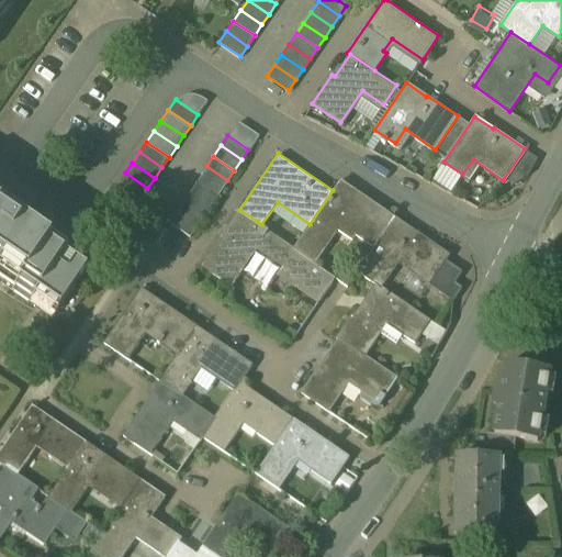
[(227,180),(206,166),(199,177),(220,191),(227,180)]
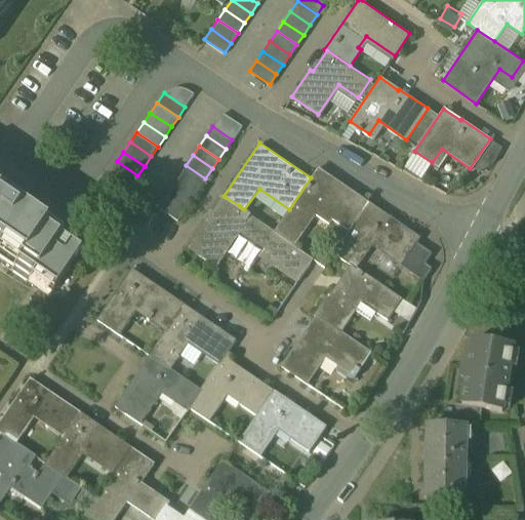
[(12,169),(0,160),(0,188),(9,174),(12,169)]
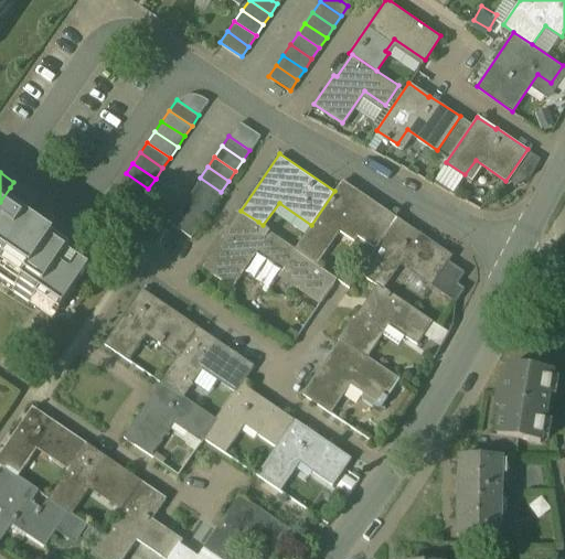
[(148,189),(126,173),(118,184),(141,200),(148,189)]
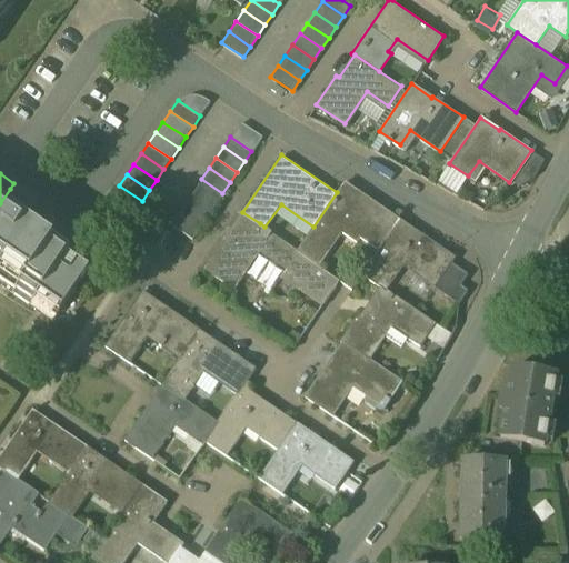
[(201,179),(193,190),(215,204),(222,193),(201,179)]
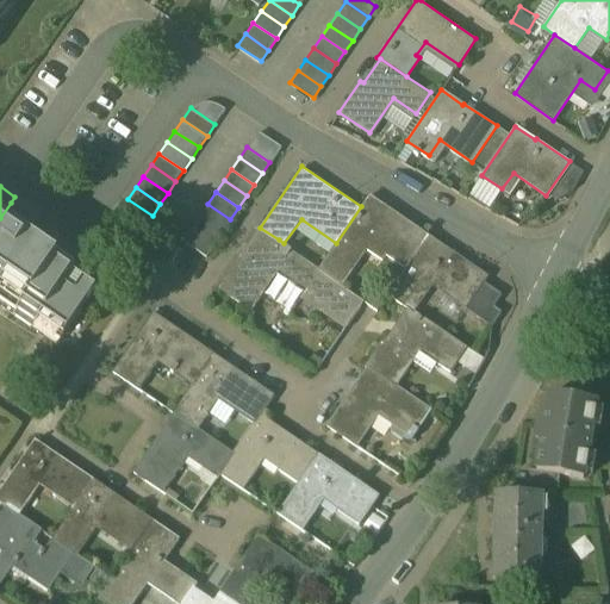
[(429,232),(371,192),(336,243),(319,268),(343,284),(372,242),(406,266),(429,232)]
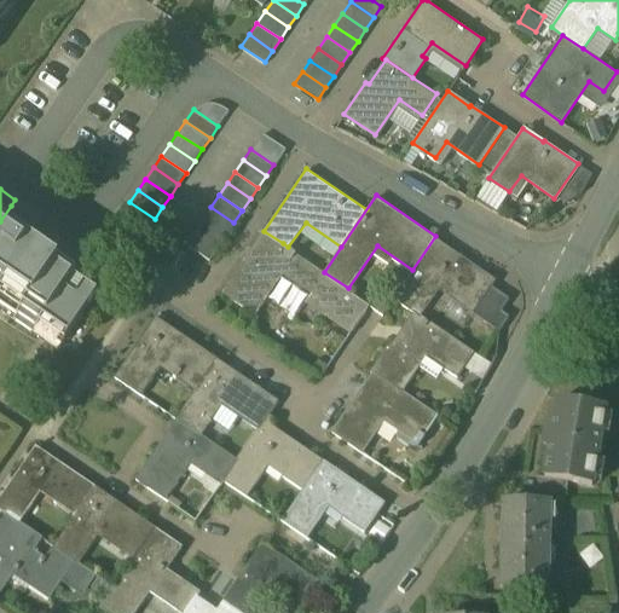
[(34,223),(11,206),(0,221),(0,294),(18,307),(13,316),(33,329),(39,321),(64,337),(97,290),(23,238),(34,223)]
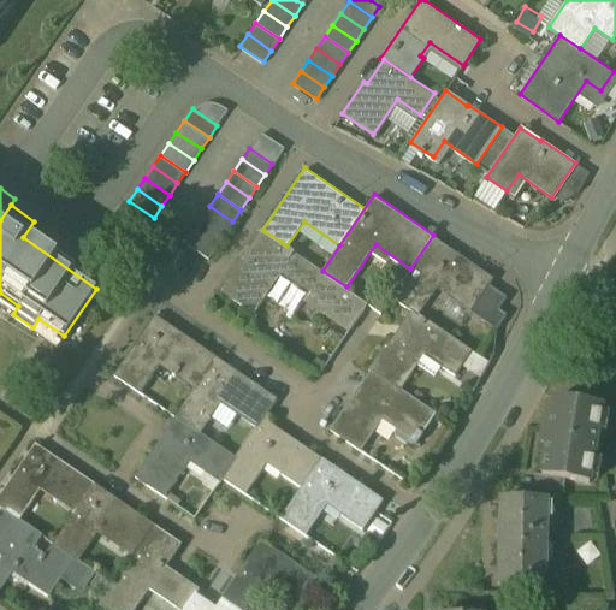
[(209,206),(202,217),(225,232),(232,221),(209,206)]
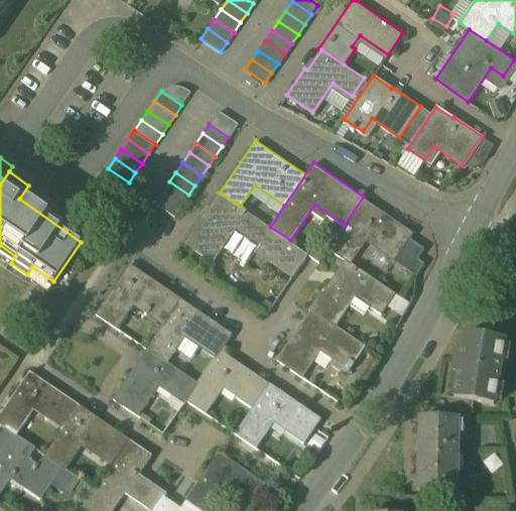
[(94,223),(32,180),(28,185),(19,199),(81,242),(94,223)]
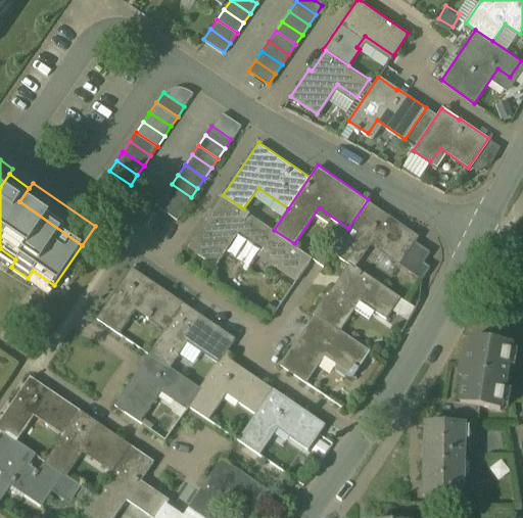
[(172,184),(164,194),(184,207),(191,197),(172,184)]
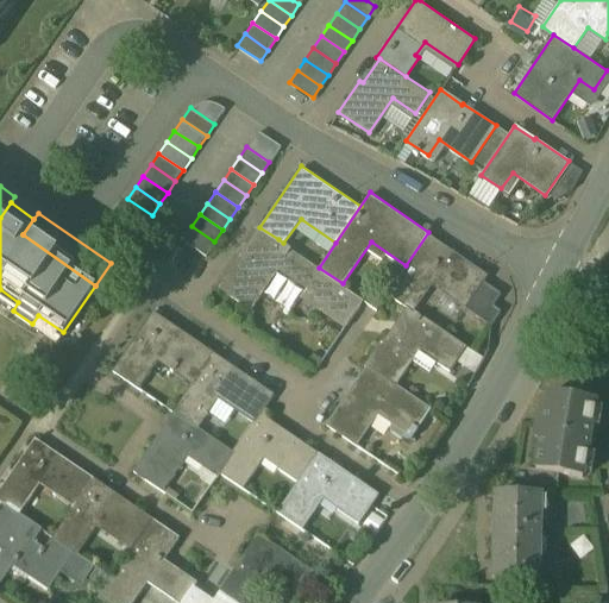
[(214,242),(192,226),(184,237),(207,252),(214,242)]
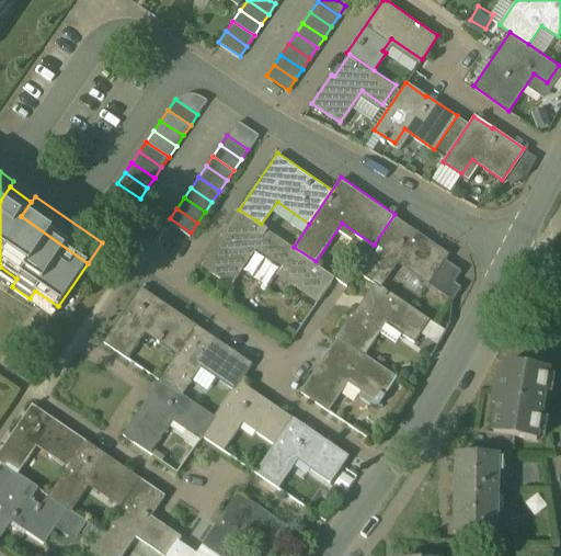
[(261,224),(256,220),(239,210),(202,263),(231,283),(249,259),(260,265),(264,258),(279,268),(278,271),(319,298),(335,275),(316,261),(294,247),(261,224)]
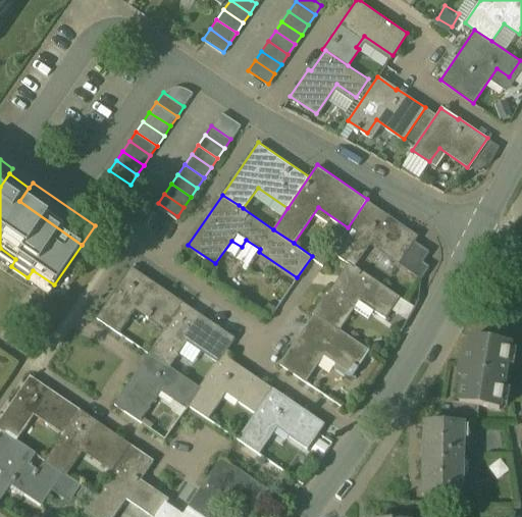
[(419,235),(367,200),(348,227),(332,250),(349,262),(350,261),(355,265),(371,243),(400,262),(419,235)]
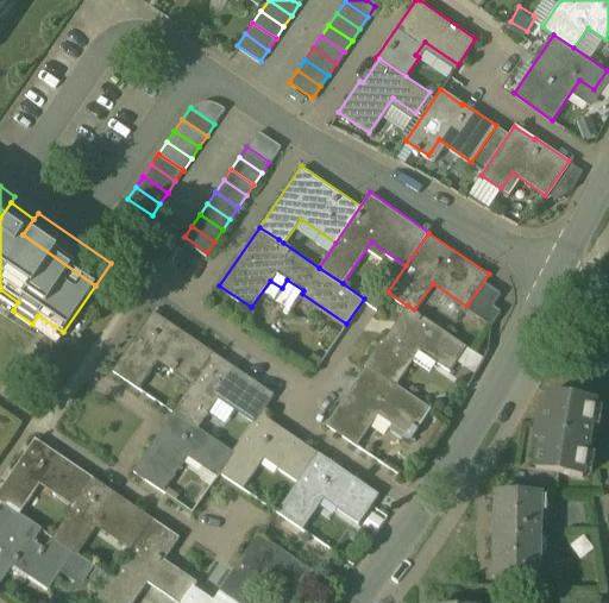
[(407,306),(381,339),(365,363),(366,364),(368,364),(397,384),(421,349),(450,369),(466,345),(414,309),(408,305),(407,306)]
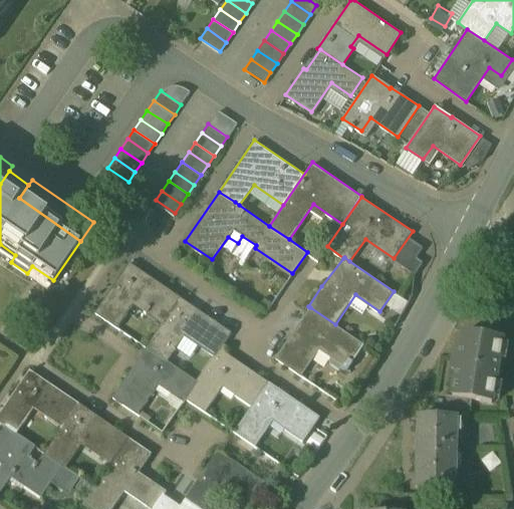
[(181,297),(131,262),(95,312),(117,326),(134,303),(163,324),(181,297)]
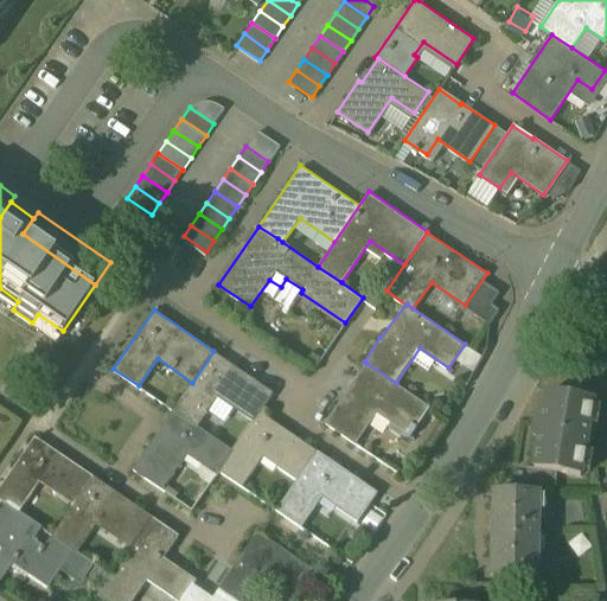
[(272,390),(213,351),(192,383),(173,410),(199,427),(221,396),(253,419),(260,409),(272,390)]
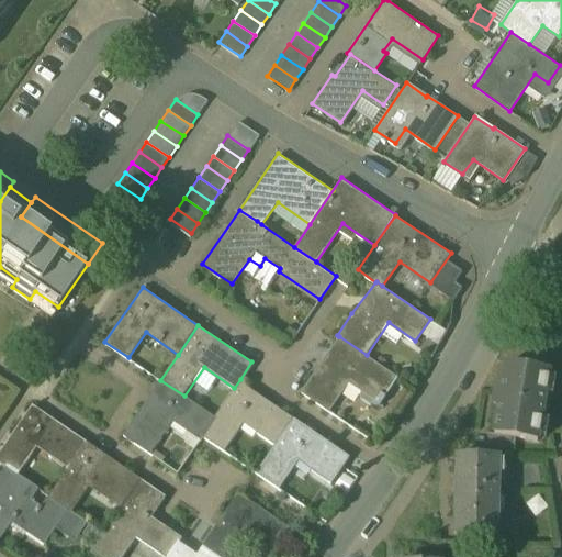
[(367,355),(339,336),(338,336),(302,390),(328,409),(348,380),(380,401),(397,376),(367,355)]
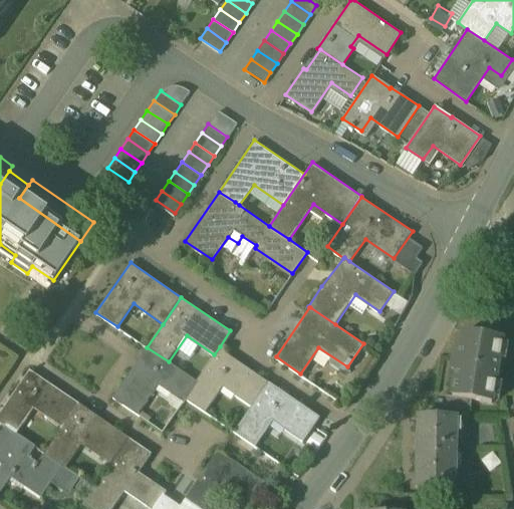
[(502,338),(462,331),(458,357),(454,356),(452,368),(456,369),(452,395),(472,399),(492,402),(502,338)]
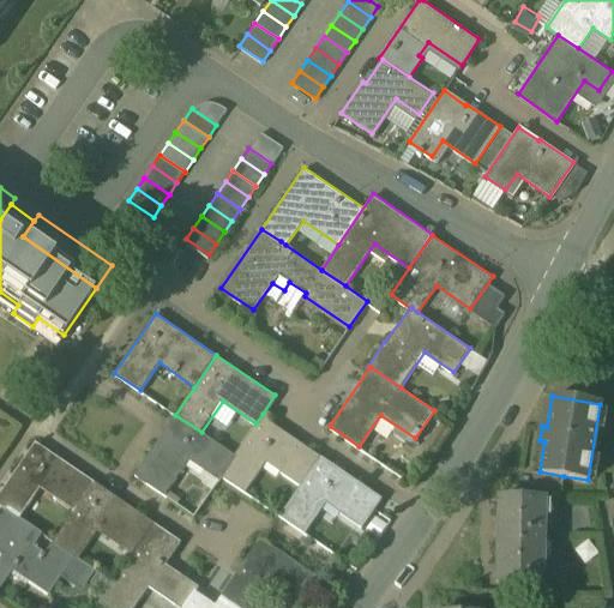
[(321,453),(263,414),(256,423),(234,455),(222,473),(246,489),(268,458),(302,481),(321,453)]
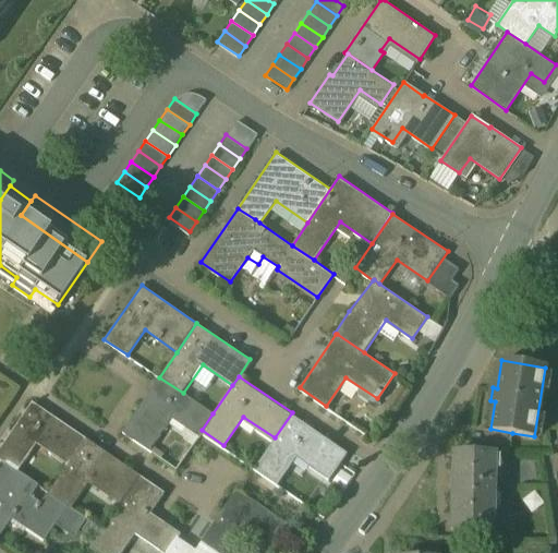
[(183,393),(159,377),(122,431),(149,449),(172,417),(198,434),(202,430),(213,413),(183,393)]
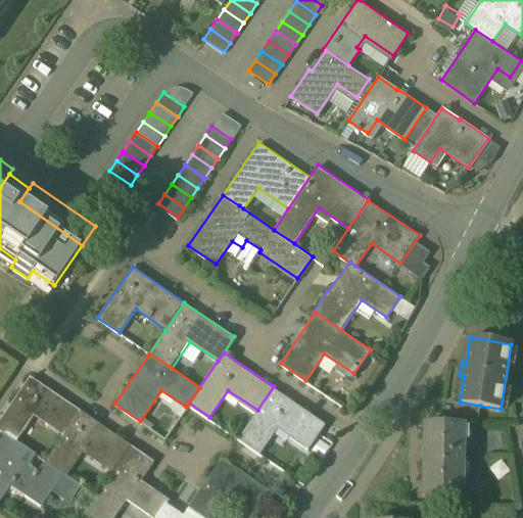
[(81,409),(30,374),(0,417),(0,427),(6,431),(16,439),(34,414),(63,433),(81,409)]
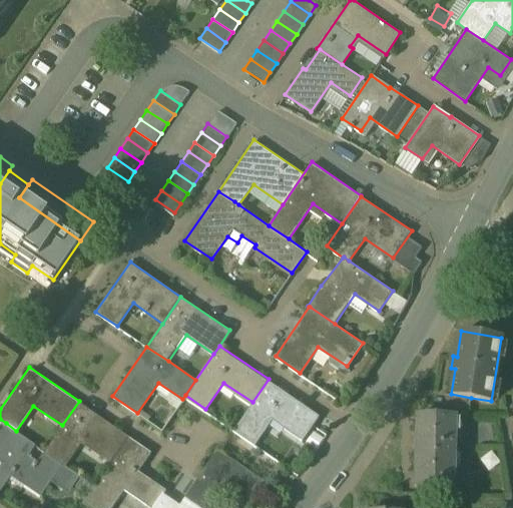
[(319,413),(269,379),(252,402),(234,429),(254,443),(274,417),(303,436),(319,413)]
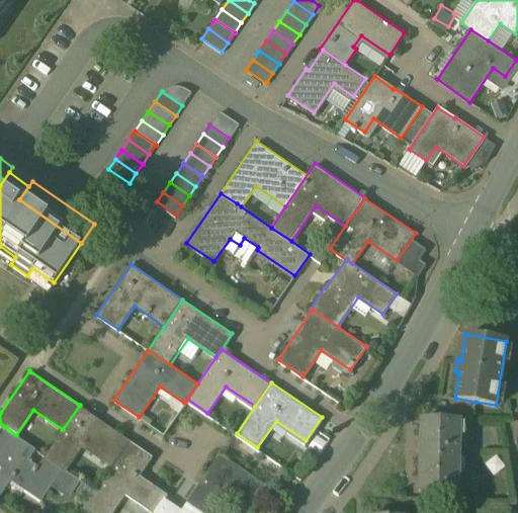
[(455,398),(451,398),(449,410),(473,413),(476,402),(455,398)]
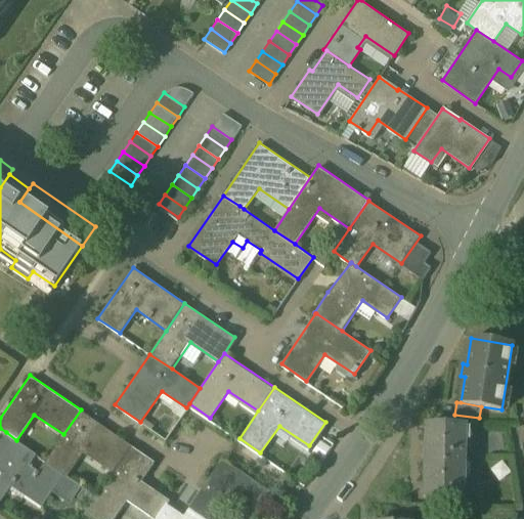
[(131,443),(81,409),(63,434),(46,460),(63,472),(67,474),(85,447),(114,467),(111,470),(113,472),(131,443)]
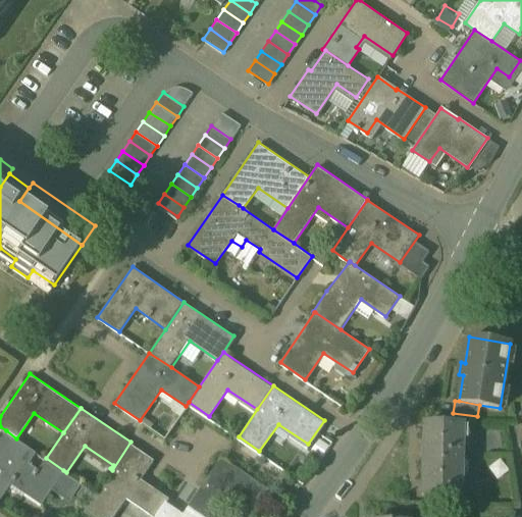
[(464,423),(426,422),(425,458),(463,460),(464,423)]
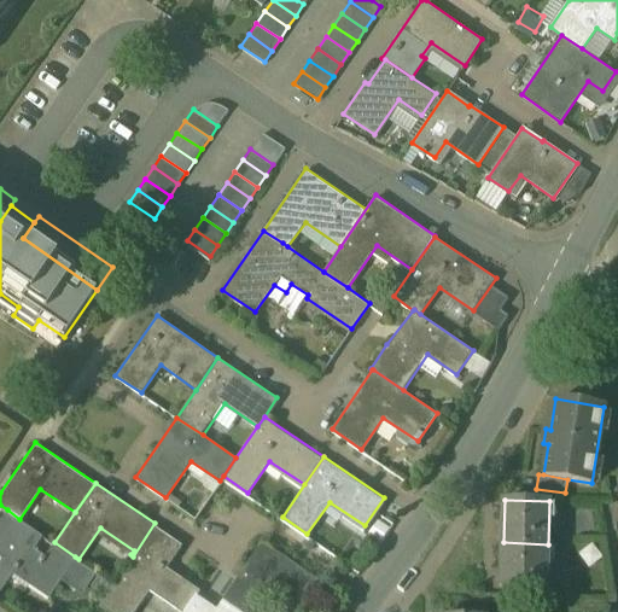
[(7,510),(0,519),(0,589),(15,569),(50,593),(63,575),(75,557),(54,542),(46,555),(25,542),(35,529),(19,519),(7,510)]
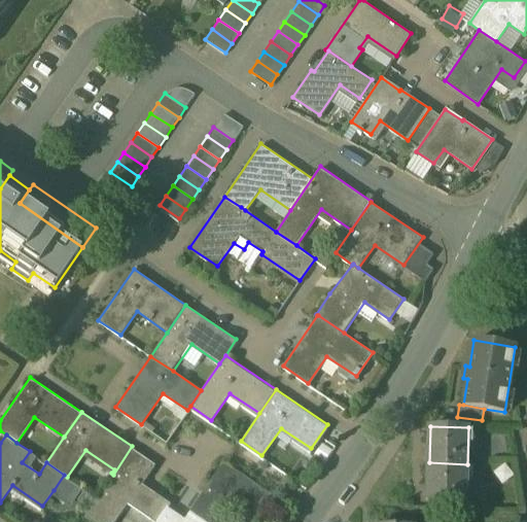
[(155,462),(132,446),(113,475),(85,515),(96,521),(112,521),(128,501),(156,521),(167,505),(169,501),(141,483),(155,462)]
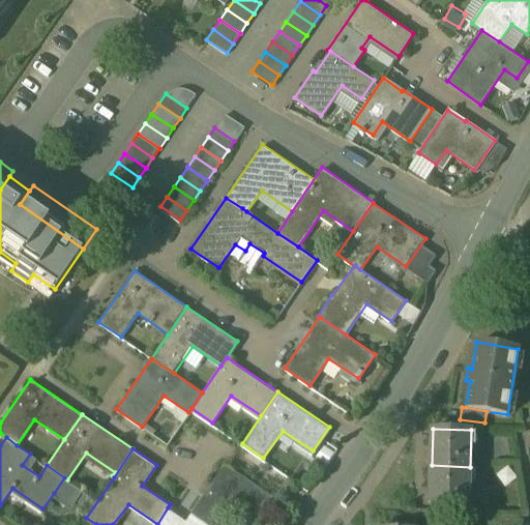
[(224,461),(189,512),(208,524),(211,524),(229,500),(259,521),(275,496),(224,461)]
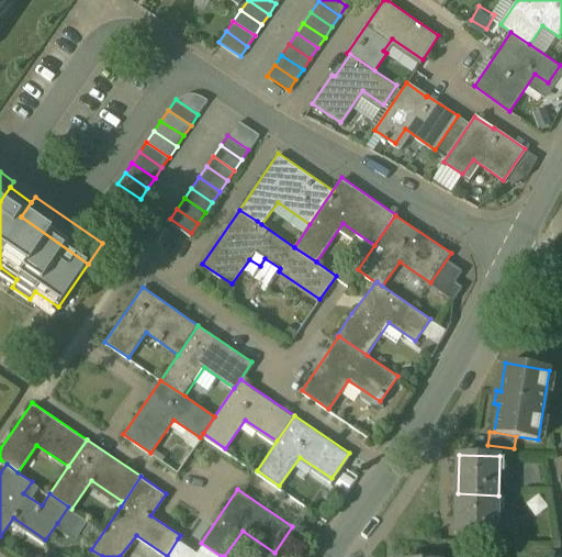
[(498,496),(458,493),(457,533),(497,534),(498,496)]
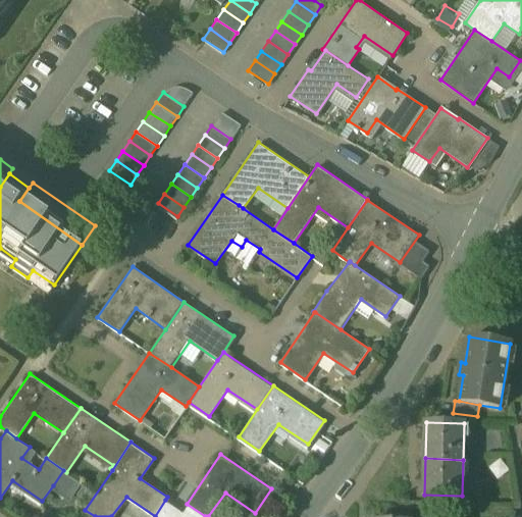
[(66,472),(63,470),(53,485),(68,495),(77,480),(66,472)]
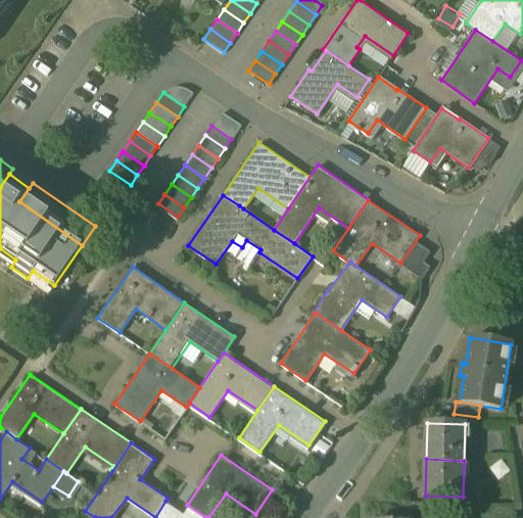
[(205,517),(187,505),(182,512),(165,501),(155,517),(153,517),(205,517)]
